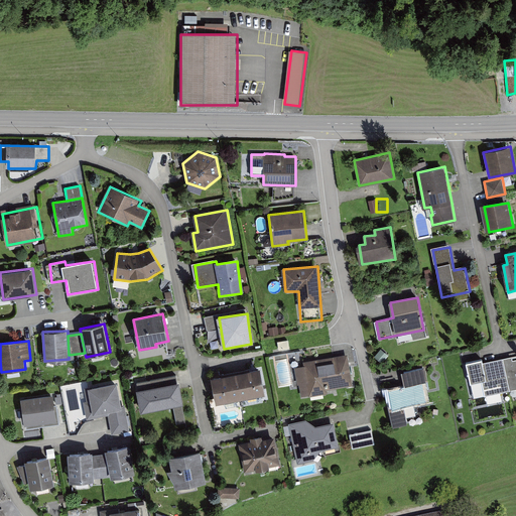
[(347,356),(295,364),(301,397),(325,394),(324,391),(352,386),(347,356)]
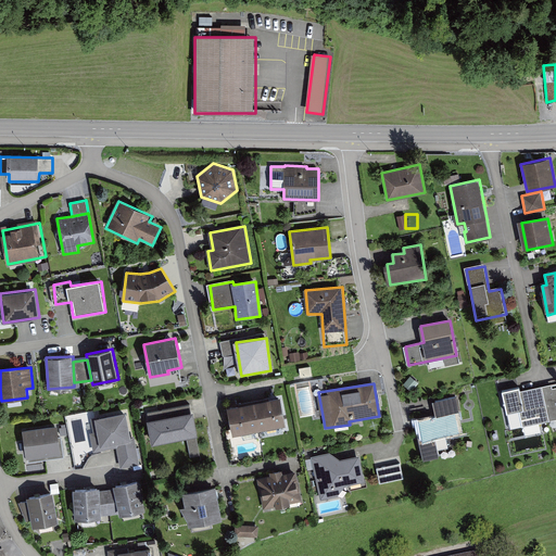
[(521,389),(503,392),(506,415),(520,413),(522,427),(555,420),(555,386),(521,392),(521,389)]
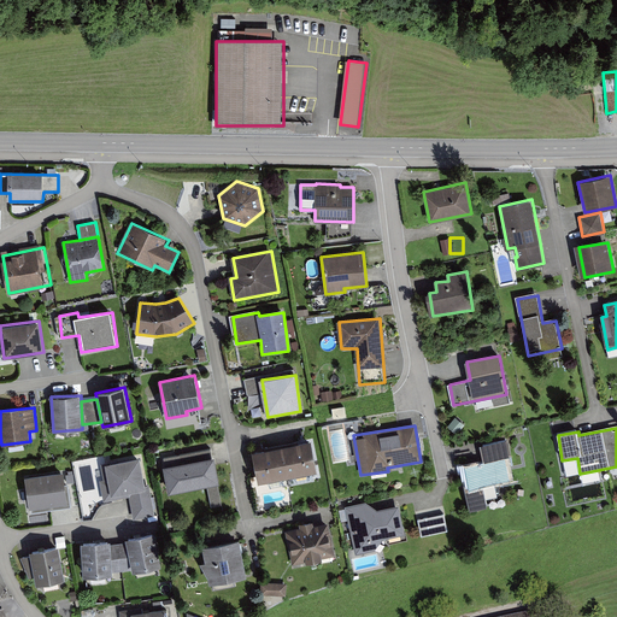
[(311,440),(281,445),(288,477),(317,471),(311,440)]
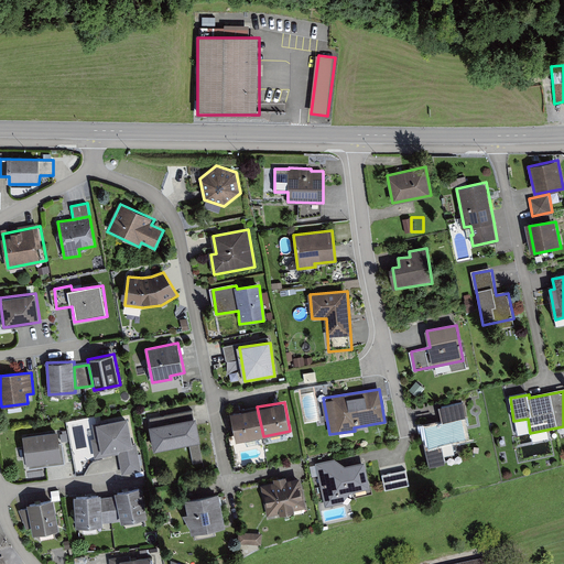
[(465,404),(441,409),(444,424),(427,426),(429,437),(425,438),(431,467),(446,464),(443,444),(464,440),(461,421),(467,420),(465,404)]
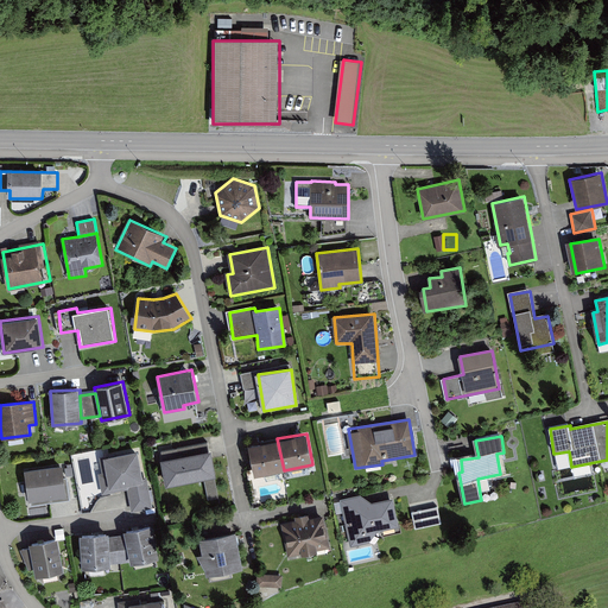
[(254,476),(284,470),(277,438),(248,444),(254,476)]
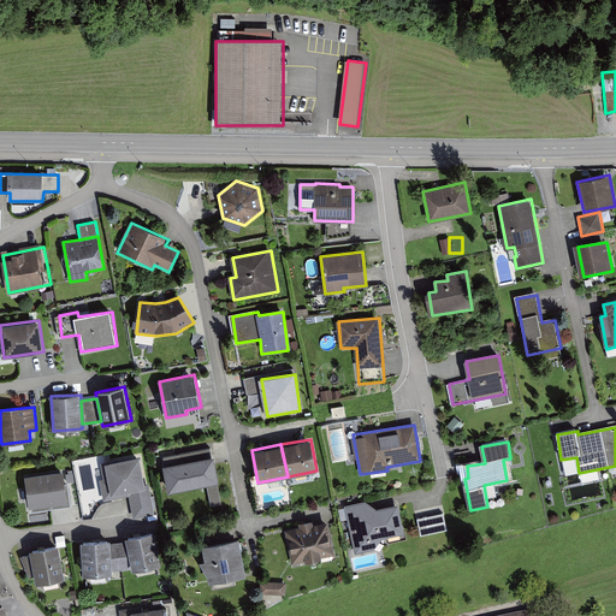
[(141,457),(105,462),(106,481),(100,481),(102,501),(131,497),(134,516),(153,514),(149,486),(144,486),(141,457)]
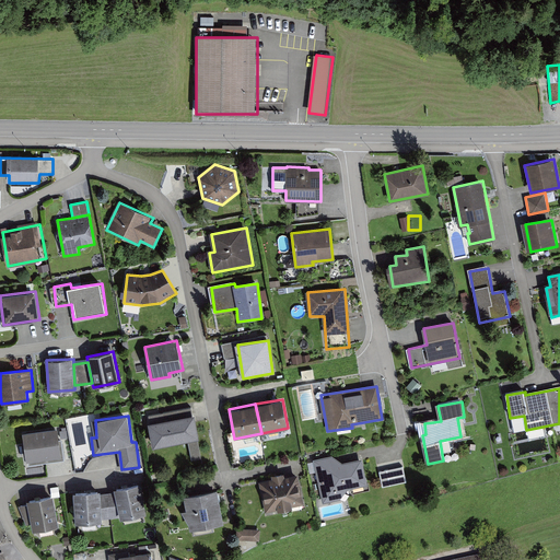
[(195,416),(150,423),(153,448),(198,441),(195,416)]
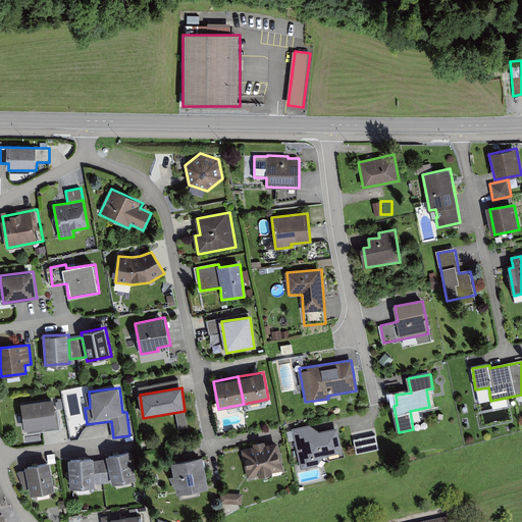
[(54,400),(21,404),(25,431),(58,427),(54,400)]
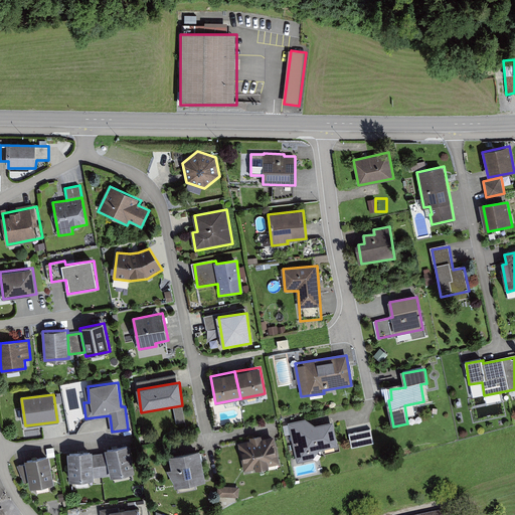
[(405,406),(407,416),(415,414),(412,405),(405,406)]
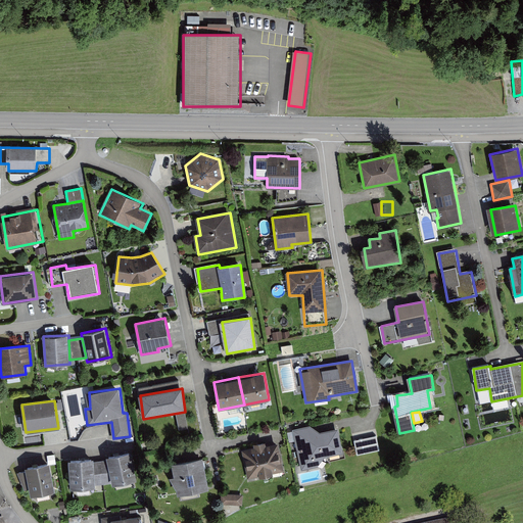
[(311,426),(294,430),(303,471),(318,468),(324,459),(342,454),(339,429),(321,433),(311,426)]
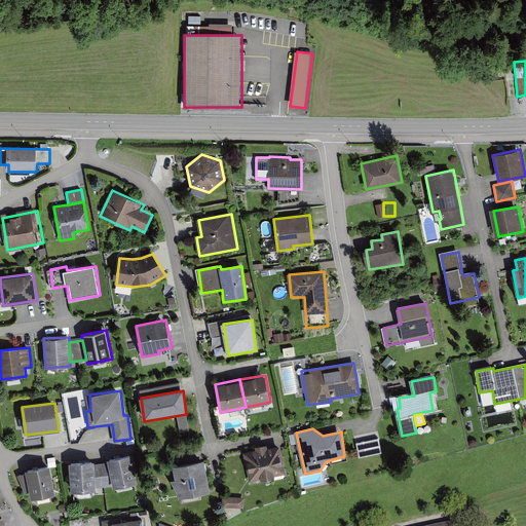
[(361,457),(383,453),(380,438),(358,443),(361,457)]
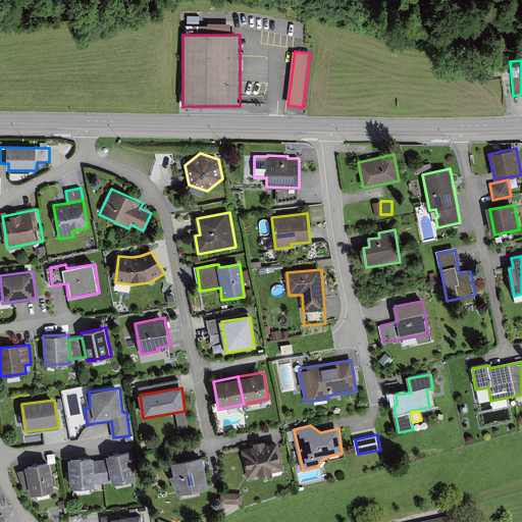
[(278,442),(244,449),(249,479),(283,473),(278,442)]
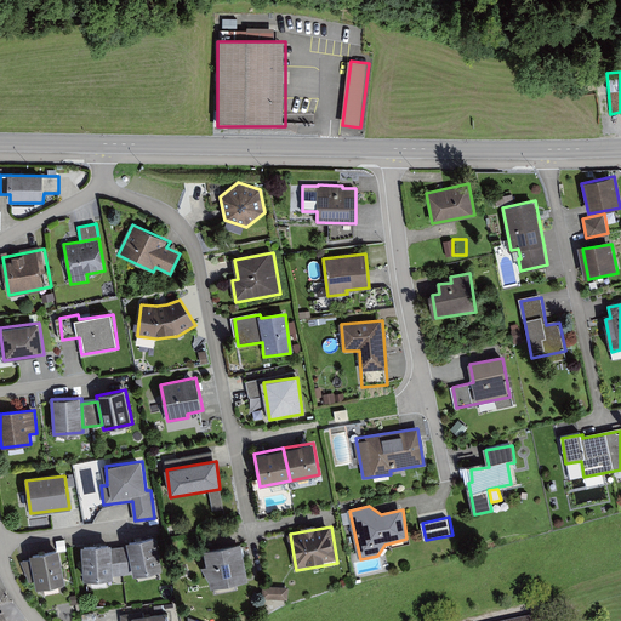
[(134,573),(134,575),(163,569),(155,535),(126,541),(127,545),(134,573)]
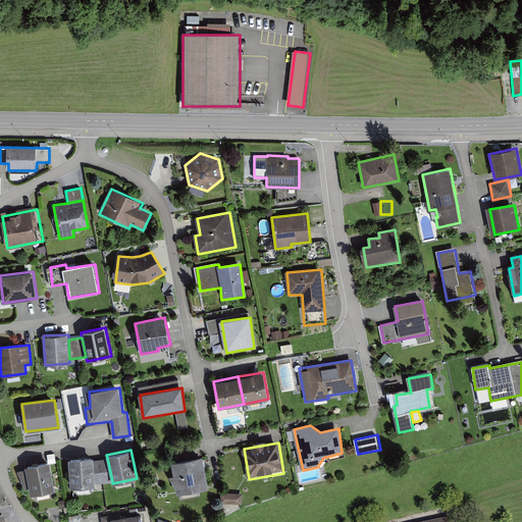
[(68,459),(70,487),(95,486),(95,483),(94,460),(94,457),(68,459)]
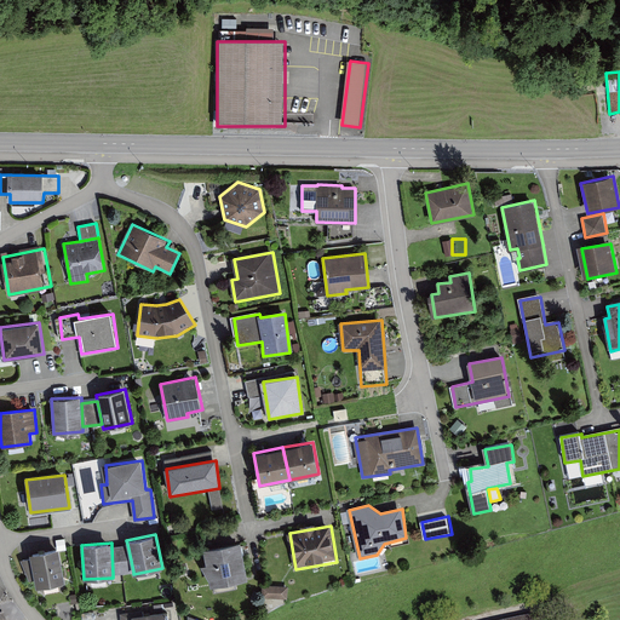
[(112,546),(113,574),(133,572),(127,544),(112,546)]
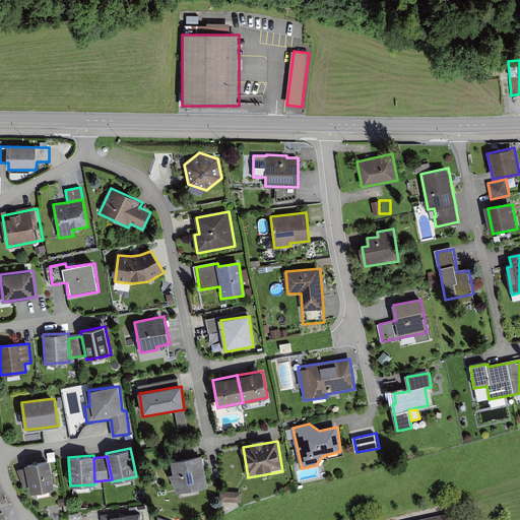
[(203,456),(171,462),(176,492),(208,485),(203,456)]
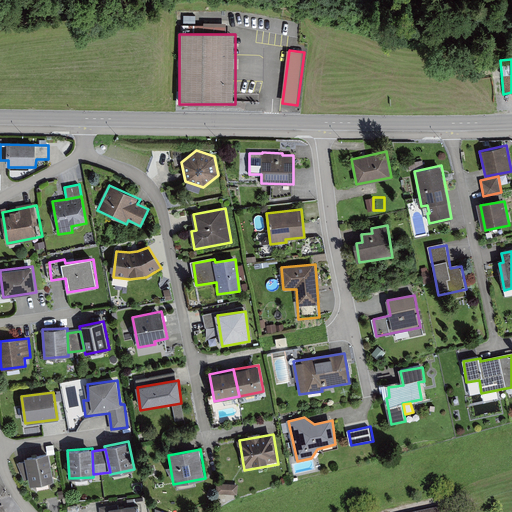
[(49,454),(26,457),(30,484),(53,481),(49,454)]
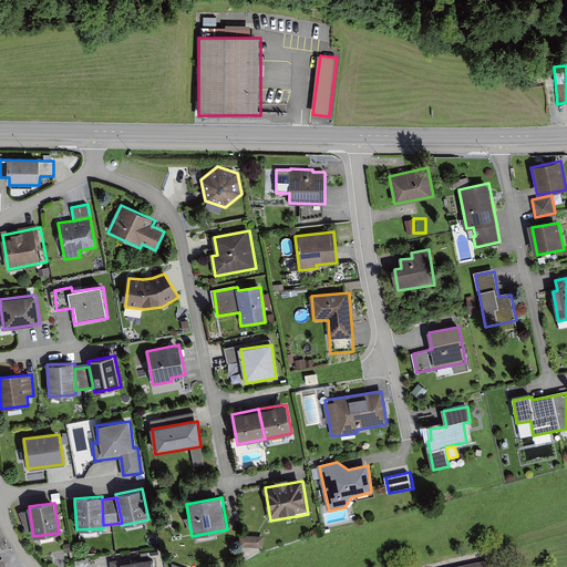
[(264,537),(243,536),(241,546),(264,547),(264,537)]
